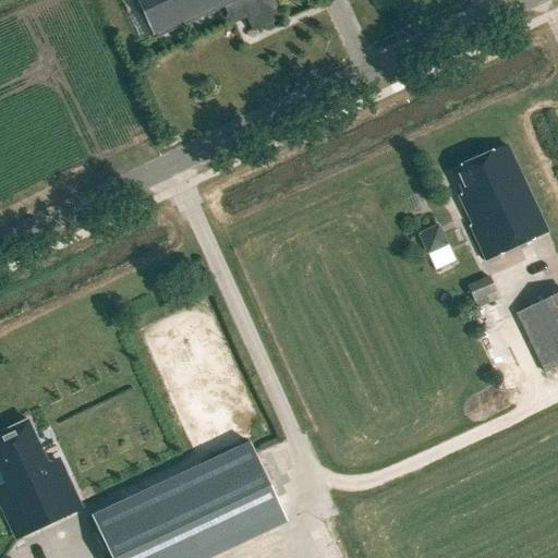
[(136,0),(155,40),(230,5),(234,13),(243,9),(254,33),(282,20),(274,0),(136,0)]
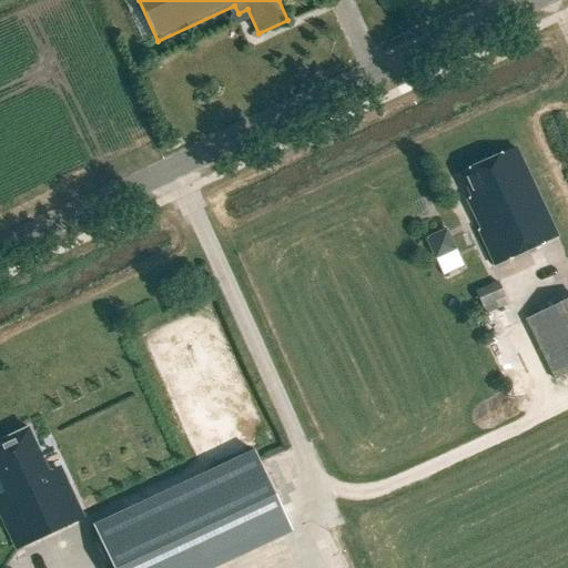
[(557,237),(516,149),(460,174),(472,199),(467,201),(480,231),(478,232),(495,266),(557,237)]
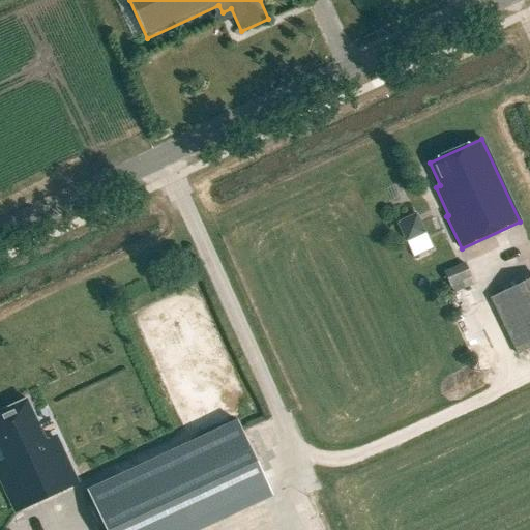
[(407,244),(427,235),(417,214),(398,224),(407,244)]
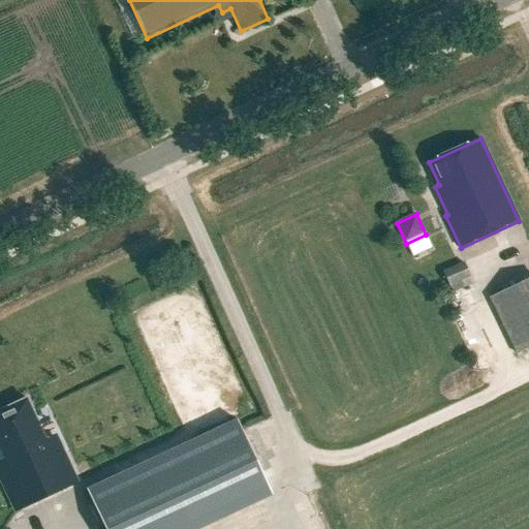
[(439,274),(443,285),(468,275),(463,262),(439,274)]
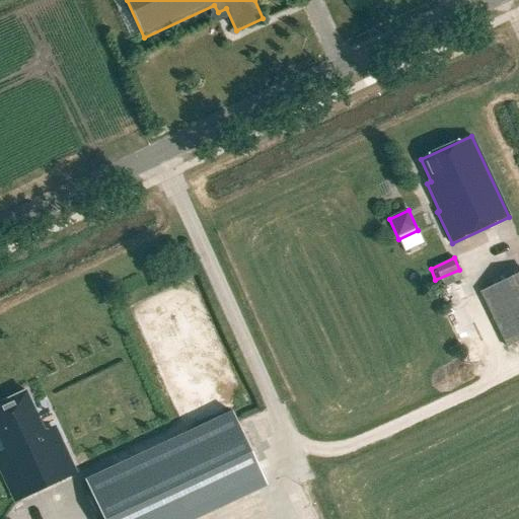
[(518,272),(478,292),(505,349),(518,342),(518,272)]
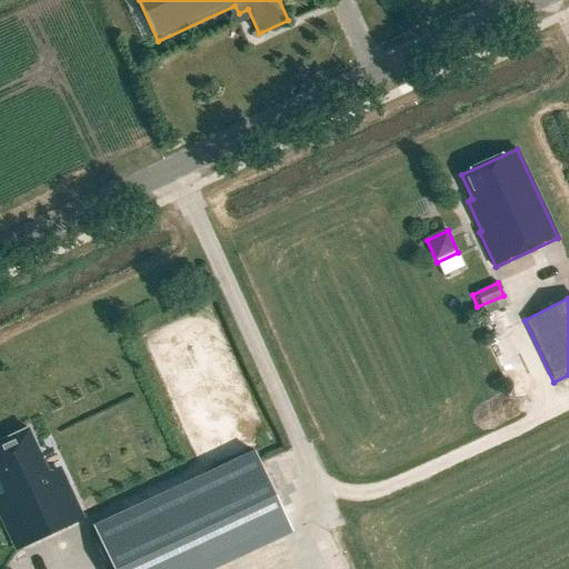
[(25,548),(83,520),(67,487),(57,492),(29,429),(0,442),(0,475),(1,475),(18,510),(9,515),(25,548)]
